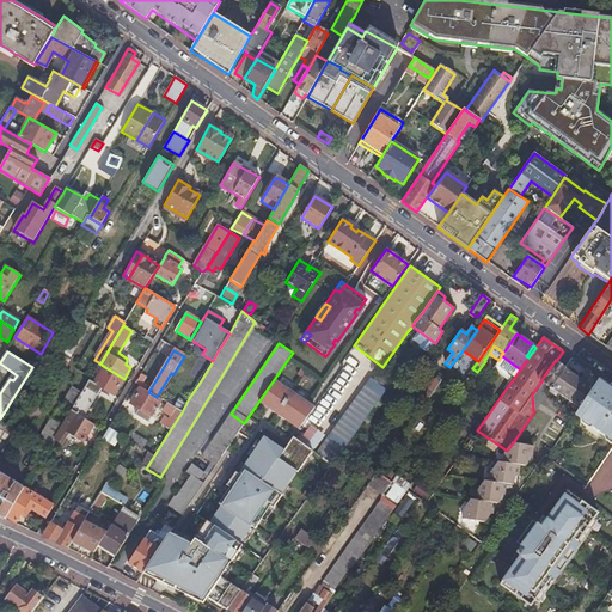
[(154,354),(138,385),(146,390),(163,359),(154,354)]
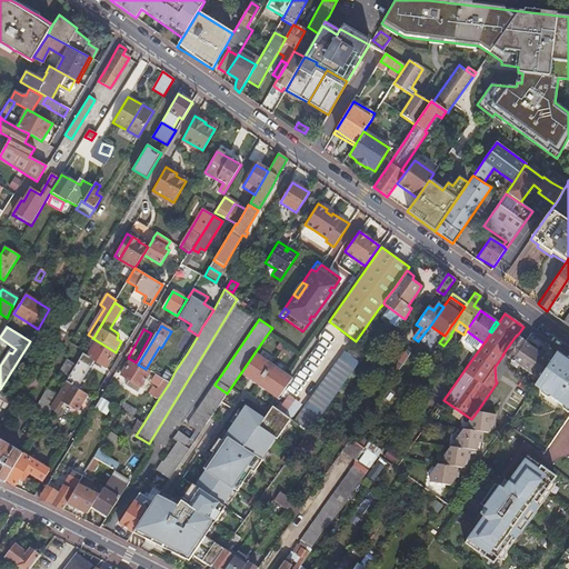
[(483,343),(466,330),(465,333),(463,335),(457,343),(471,353),(466,361),(469,363),(478,351),(483,343)]
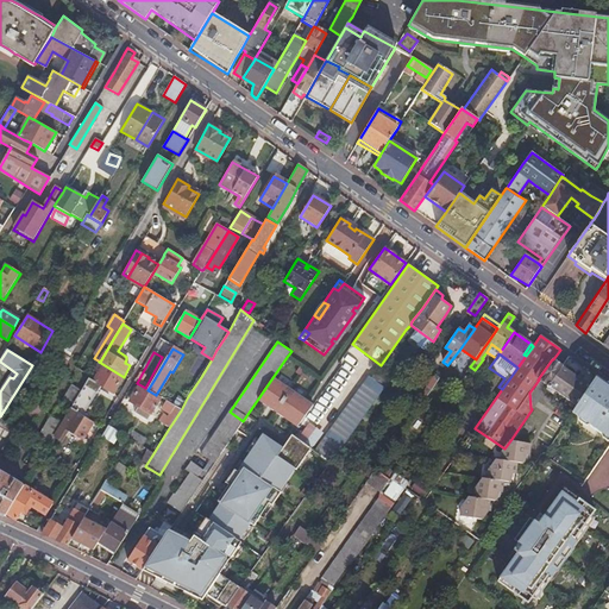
[(548,385),(562,366),(553,360),(553,359),(552,359),(538,380),(539,380),(548,385)]
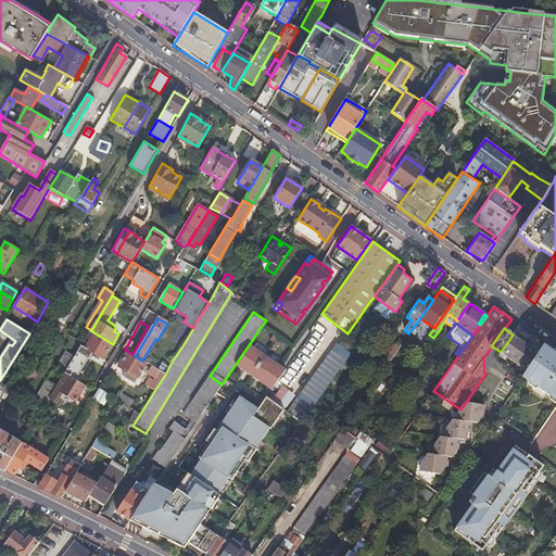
[(90,330),(77,353),(75,356),(65,374),(76,380),(89,359),(92,353),(104,359),(113,344),(90,330)]
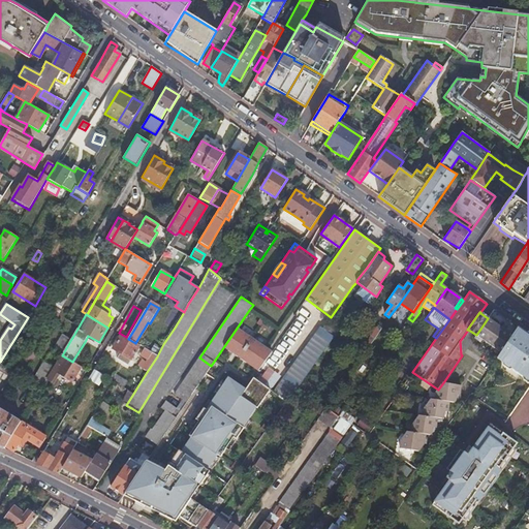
[(503,348),(511,336),(498,325),(488,318),(476,335),(476,336),(475,336),(475,337),(475,338),(480,342),(481,340),(492,347),(491,349),(499,355),(500,353),(500,352),(503,348)]
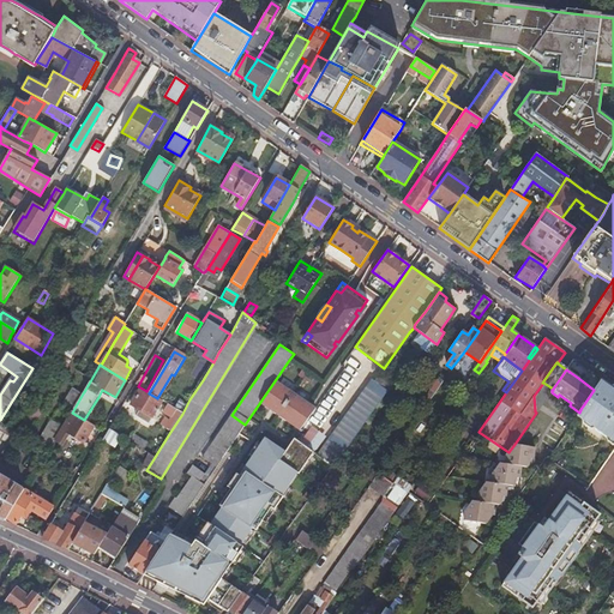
[(421,401),(427,404),(443,381),(439,379),(434,381),(429,389),(429,390),(421,401)]
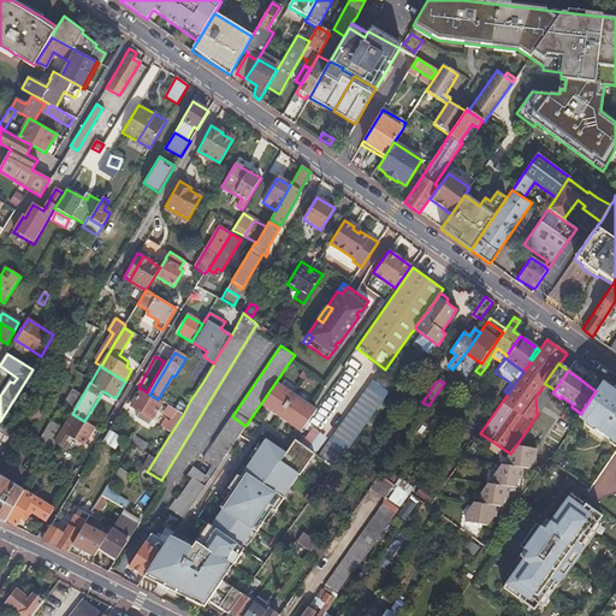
[(581,414),(580,415),(597,427),(596,430),(615,444),(615,390),(603,380),(597,391),(596,391),(586,406),(582,410),(582,412),(581,414)]
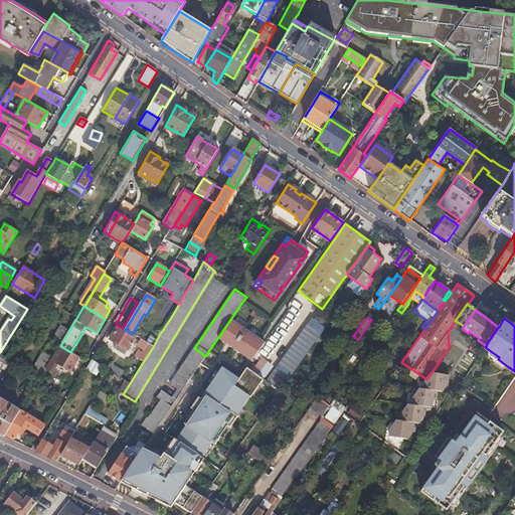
[(230,319),(217,338),(251,361),(266,342),(230,319)]
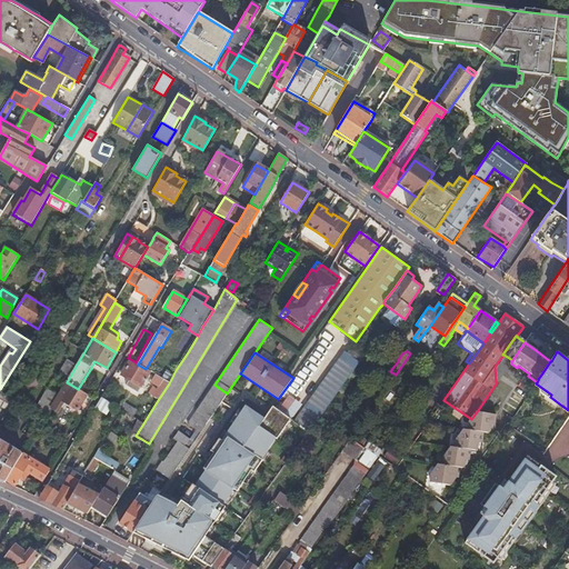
[(309,433),(316,423),(360,362),(349,355),(298,425),(309,433)]
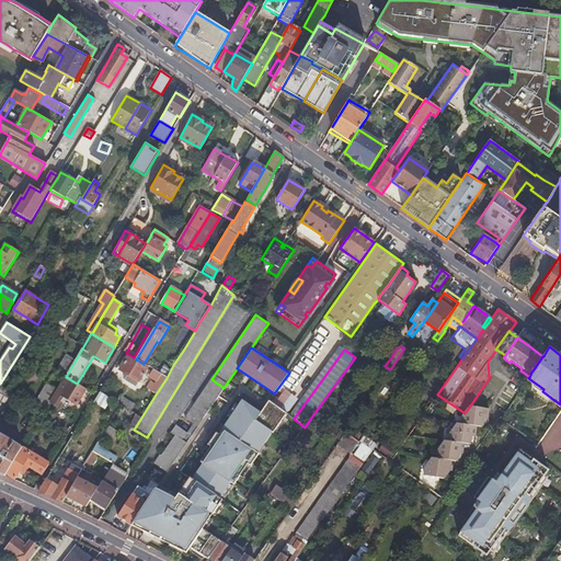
[(385,351),(380,358),(384,362),(389,354),(385,351)]
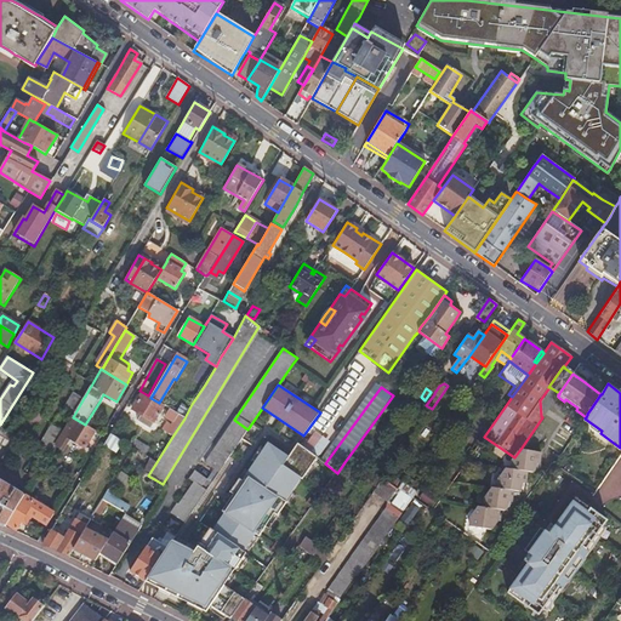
[(73,417),(84,398),(74,392),(62,411),(73,417)]
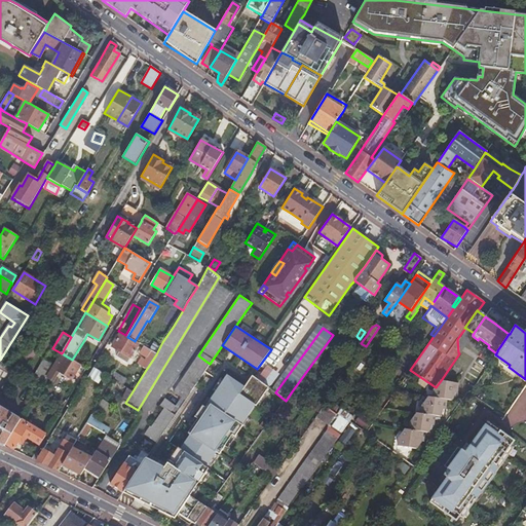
[(139,344),(120,333),(112,347),(120,352),(117,358),(127,364),(139,344)]
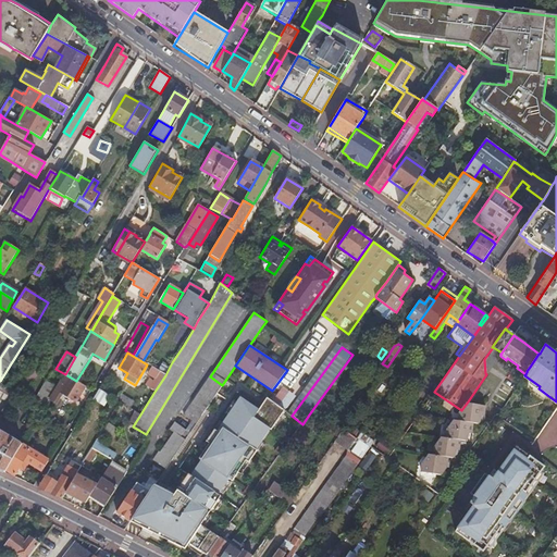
[(41,364),(33,359),(14,390),(13,392),(10,397),(5,405),(0,412),(7,416),(11,408),(19,400),(22,395),(31,381),(31,382),(41,364)]
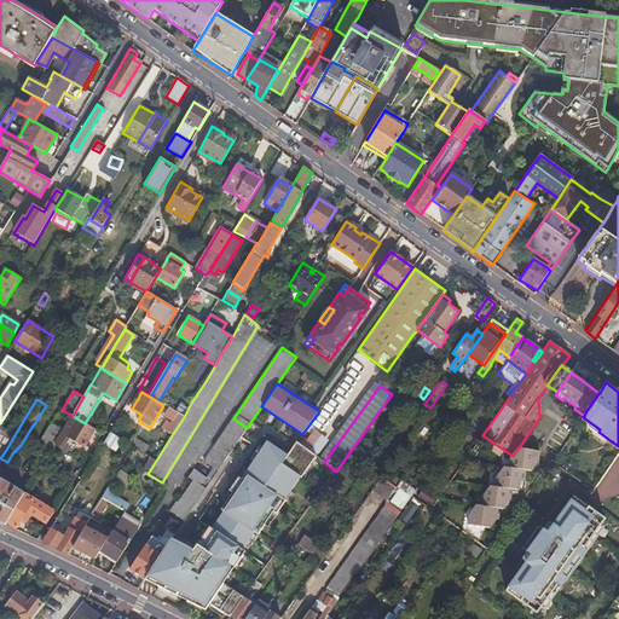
[(187,408),(180,404),(177,411),(183,415),(187,408)]
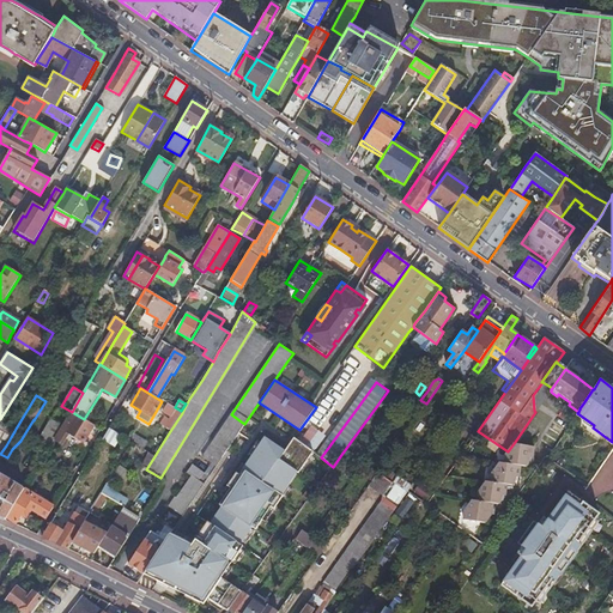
[(161,425),(170,431),(182,413),(169,405),(164,412),(170,417),(169,419),(165,417),(161,425)]
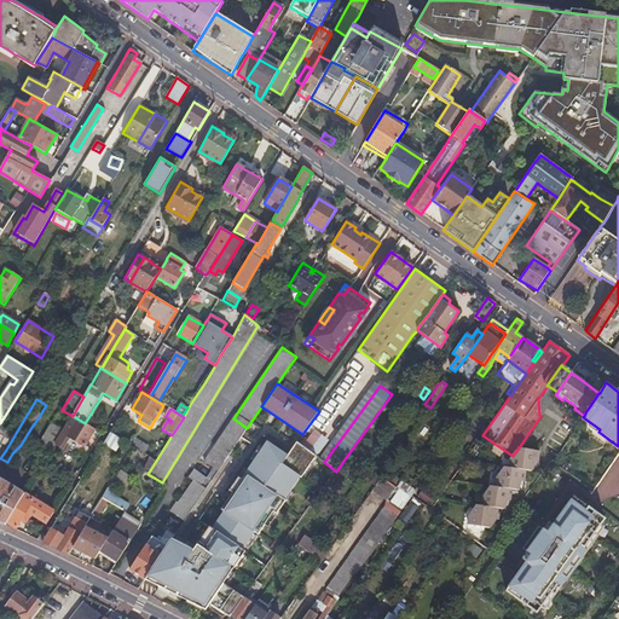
[(85,447),(96,431),(85,423),(73,416),(62,433),(55,444),(63,449),(69,438),(85,447)]
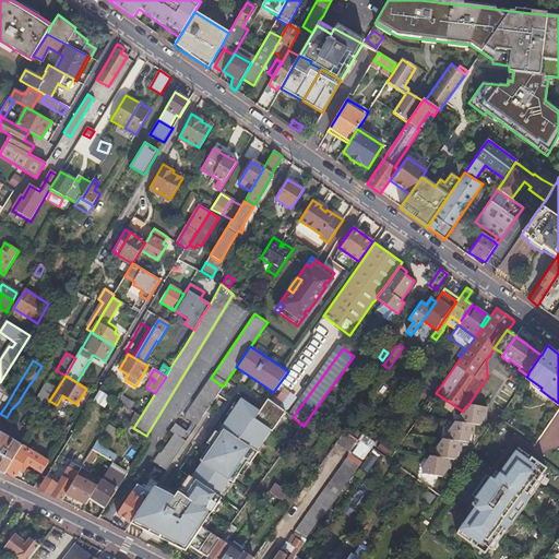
[(191,435),(200,421),(212,403),(223,387),(211,378),(186,416),(194,421),(187,432),(191,435)]
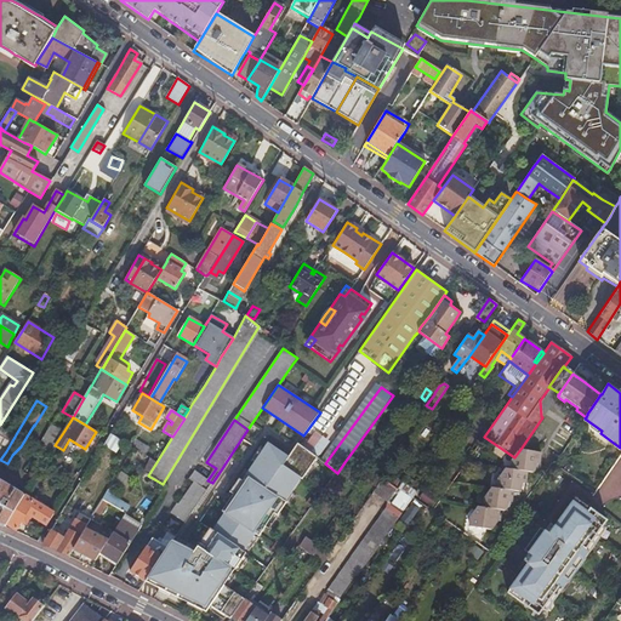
[(50,455),(55,445),(62,434),(51,427),(39,448),(50,455)]
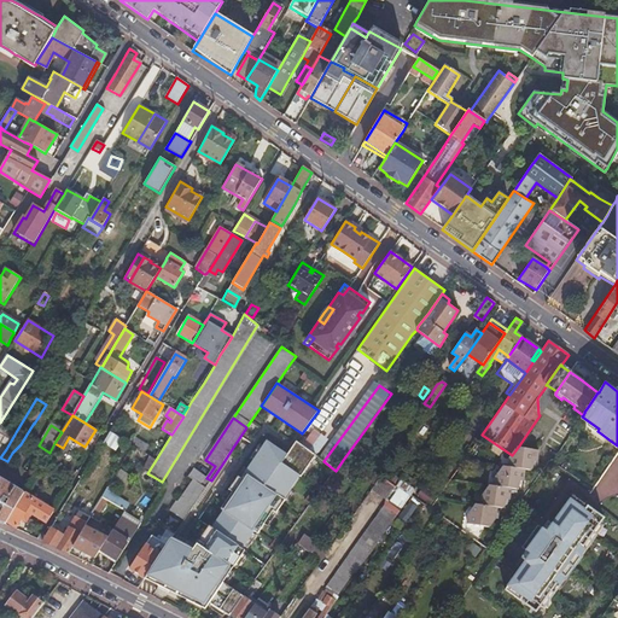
[(15,435),(0,426),(0,433),(11,441),(15,435)]
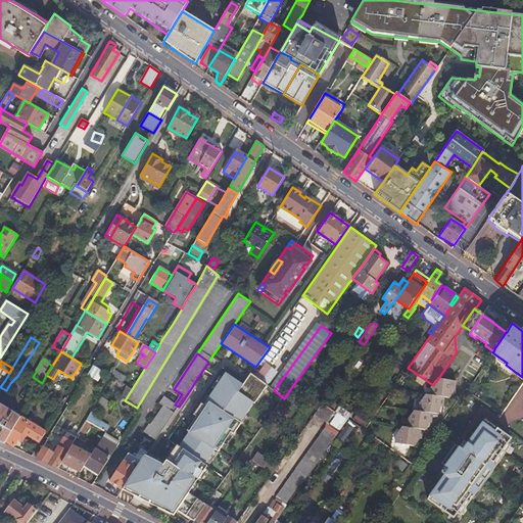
[(95,368),(90,376),(98,382),(103,373),(95,368)]
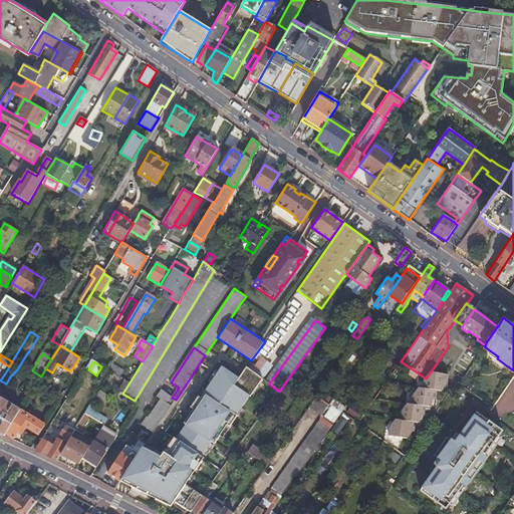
[(120,481),(134,488),(171,506),(175,501),(179,504),(191,488),(185,485),(193,474),(195,475),(197,472),(195,471),(204,458),(202,457),(212,442),(215,444),(227,425),(230,427),(237,416),(242,410),(241,409),(249,397),(250,397),(262,379),(246,367),(239,378),(238,378),(222,367),(206,392),(204,390),(199,397),(191,408),(186,416),(188,418),(184,424),(187,426),(177,440),(175,438),(162,457),(143,448),(120,481)]
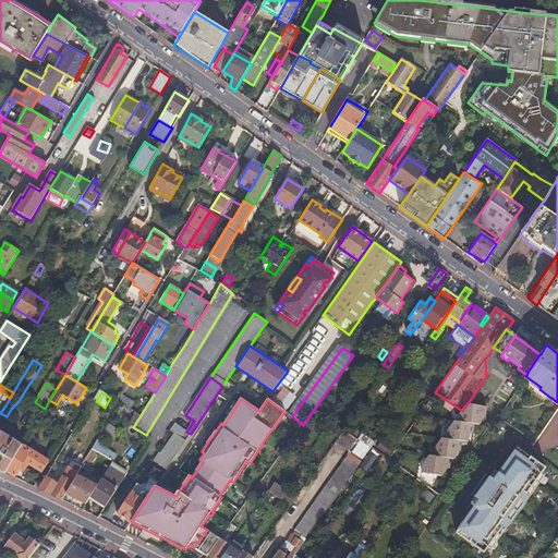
[(485,403),(469,402),(462,411),(461,412),(460,421),(473,422),(478,423),(480,421),(481,414),(484,414),(485,403)]
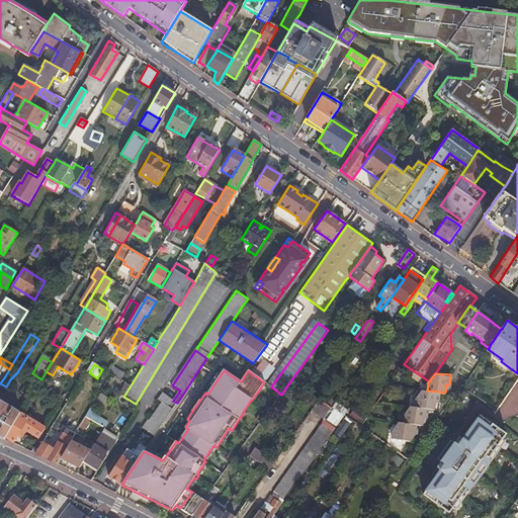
[(38,383),(35,389),(40,392),(44,386),(38,383)]
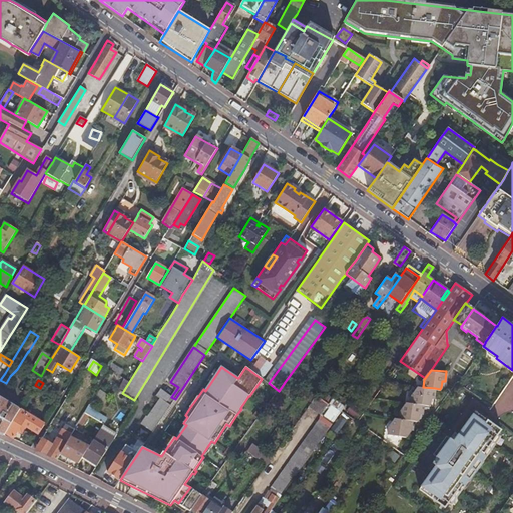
[(433,397),(435,388),(423,387),(419,386),(413,396),(411,404),(423,404),(428,405),(429,403),(430,397),(433,397)]
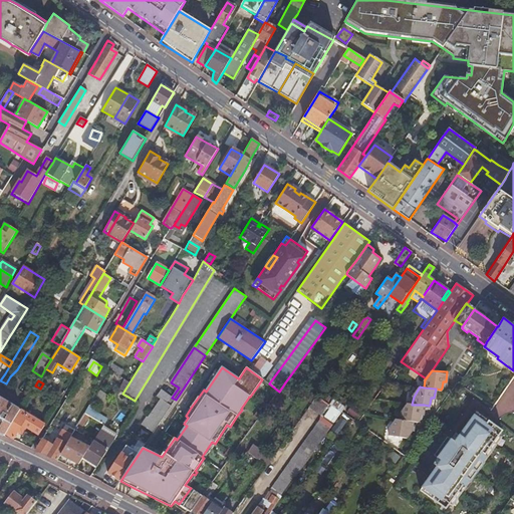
[(339,391),(333,399),(345,407),(351,399),(339,391)]
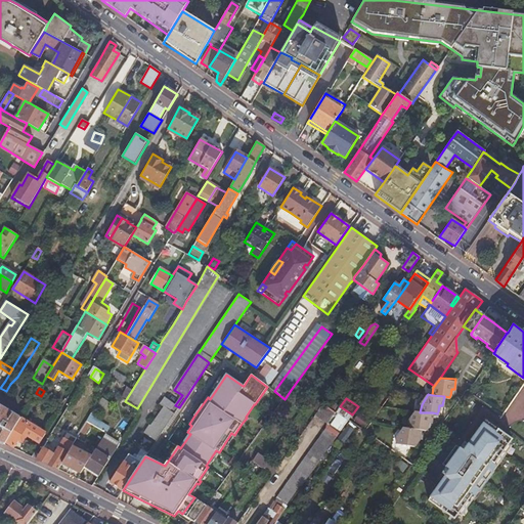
[(275,498),(288,507),(337,437),(347,422),(336,413),(335,412),(321,404),(314,415),(326,424),(325,429),(275,498)]
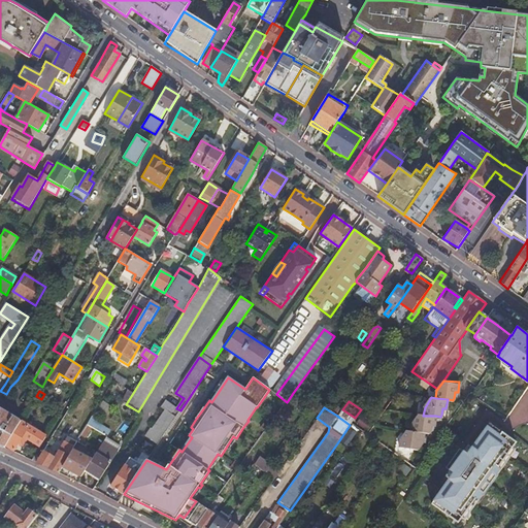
[(0,446),(5,449),(6,447),(21,422),(0,408),(0,446)]
